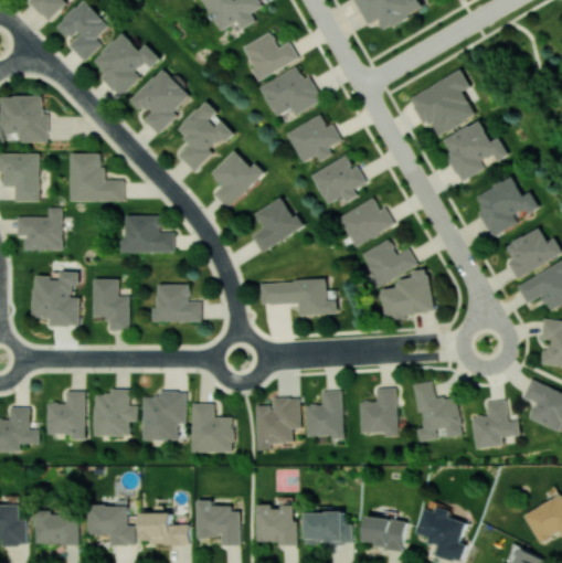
[(30,0),(28,2),(48,22),(67,3),(64,0),(30,0)]
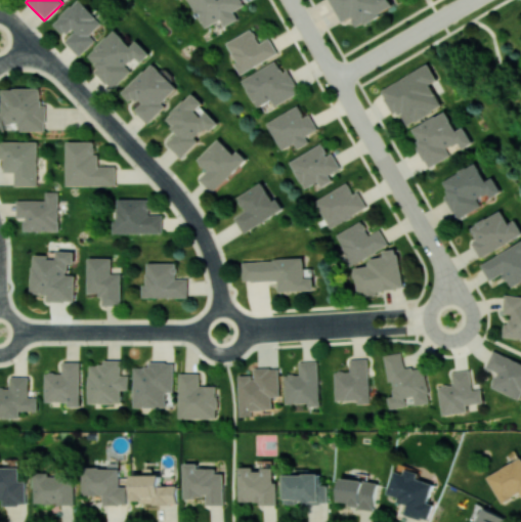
[(95,42),(89,36),(101,25),(78,0),(51,26),(64,39),(61,41),(78,58),(95,42)]
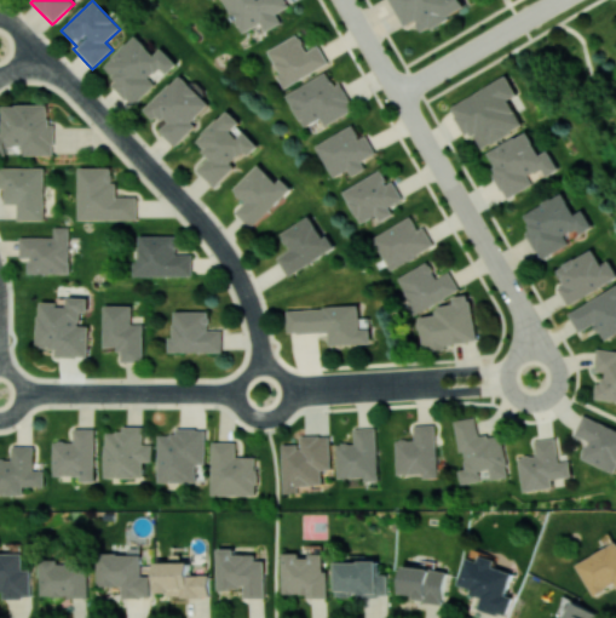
[(222,0),(237,35),(258,26),(262,33),(278,26),(274,15),(286,9),(282,0),(222,0)]
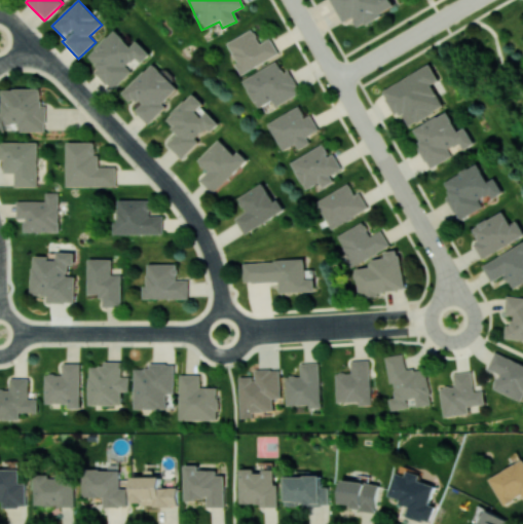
[(328,0),(340,24),(350,19),(356,29),(394,9),(388,0),(328,0)]
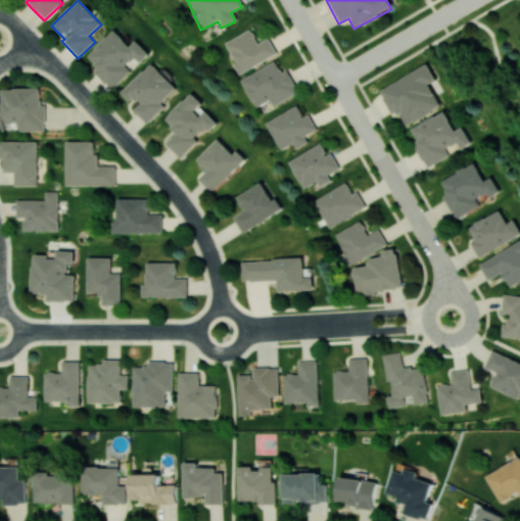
[(109,91),(131,72),(127,67),(135,60),(138,64),(148,55),(135,41),(129,47),(113,31),(85,57),(95,67),(91,72),(109,91)]
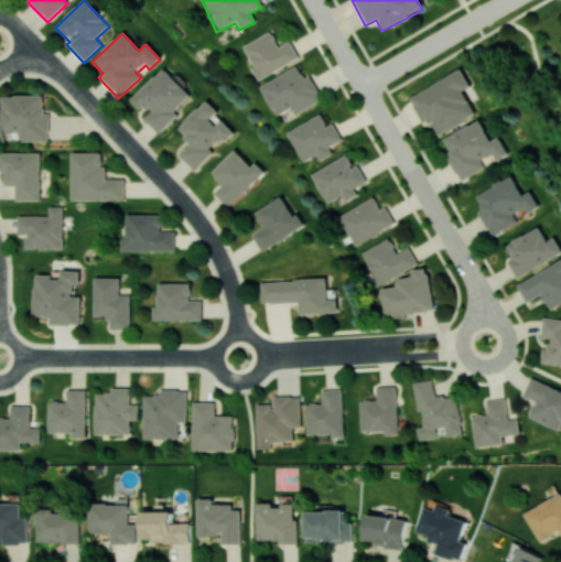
[(240,47),(252,69),(249,71),(255,82),(297,60),(288,43),(277,49),(268,33),(240,47)]
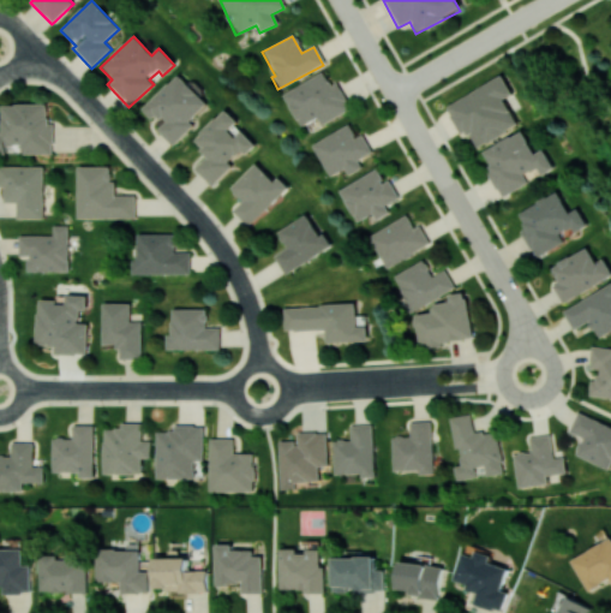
[(141,111),(150,121),(156,117),(163,124),(155,131),(171,148),(192,126),(189,123),(207,105),(178,75),(141,111)]
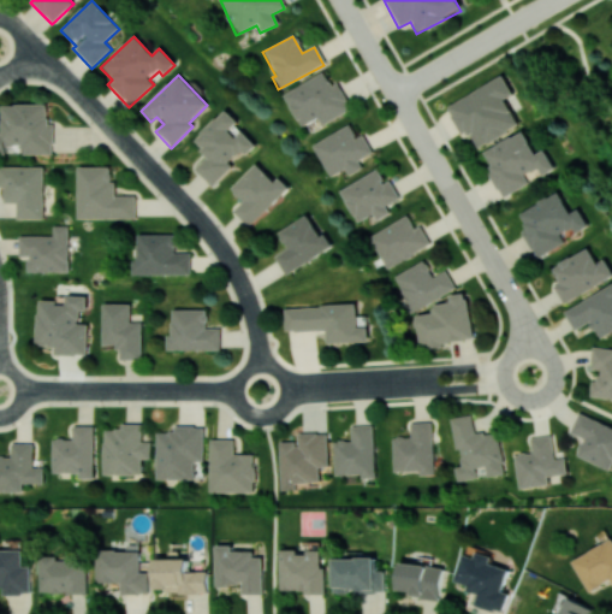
[(337,84),(328,88),(322,75),(280,94),(297,128),(315,119),(318,127),(349,112),(337,84)]
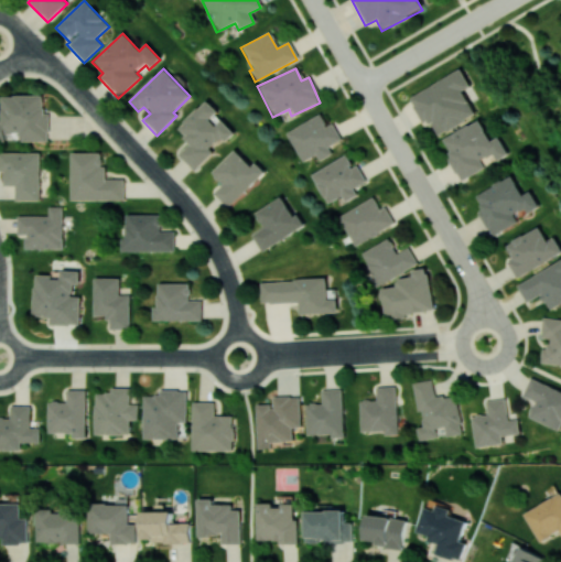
[(407,98),(421,126),(428,122),(435,137),(474,117),(461,92),(468,88),(460,71),(407,98)]
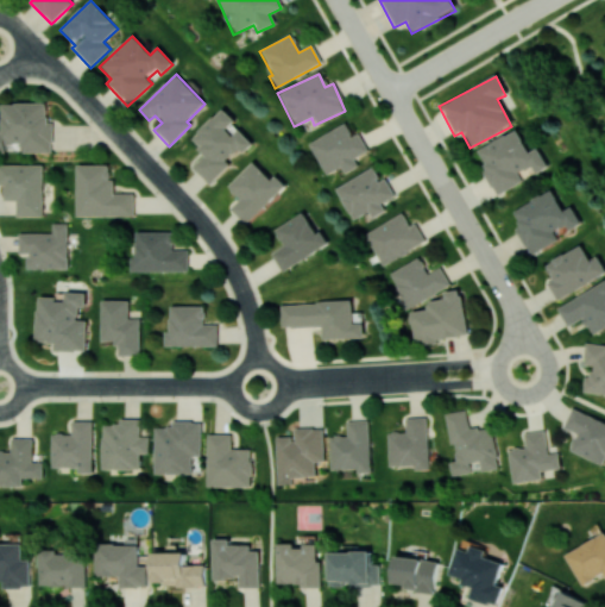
[(207,186),(228,166),(225,161),(237,151),(240,155),(251,145),(234,127),(237,125),(221,110),(188,141),(203,156),(190,168),(207,186)]
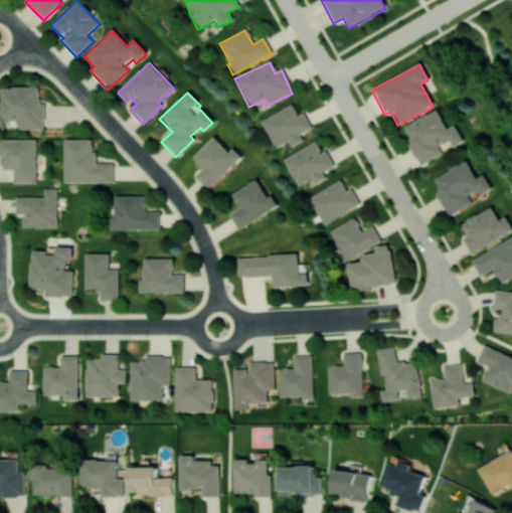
[(260,122),(274,149),(287,143),(290,148),(301,142),(298,135),(310,129),(302,114),(297,116),(291,106),(260,122)]
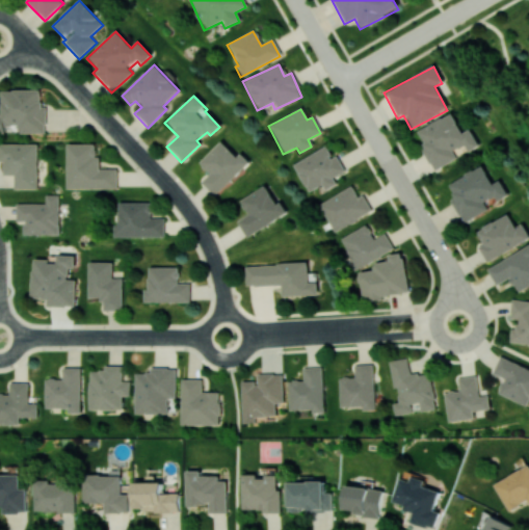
[(461,133),(451,114),(414,133),(433,171),(457,159),(453,152),(465,147),(468,153),(478,147),(469,130),(461,133)]
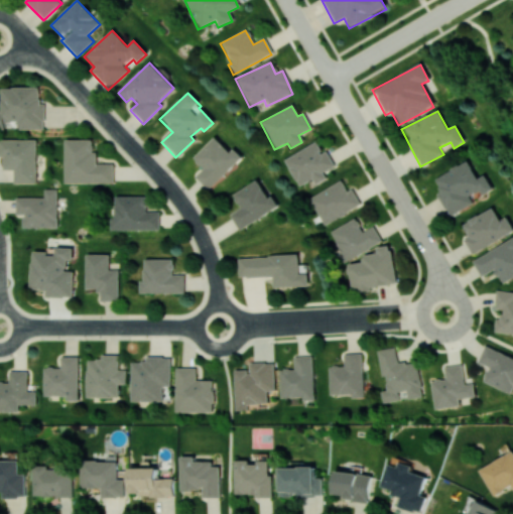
[(191,158),(202,170),(194,177),(207,191),(241,159),(232,149),(228,153),(214,137),(191,158)]
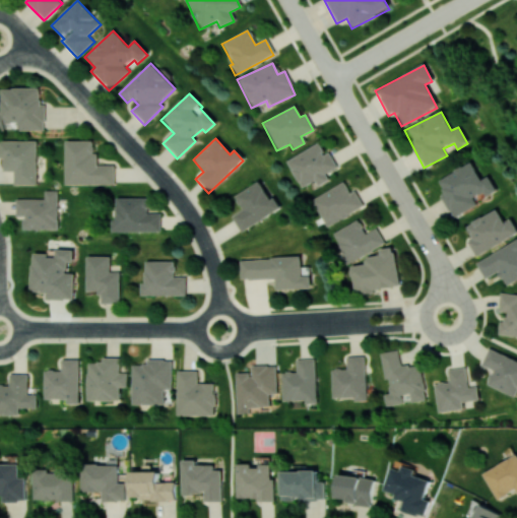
[(35,186),(34,142),(0,142),(0,159),(1,159),(2,173),(12,173),(12,186),(35,186)]
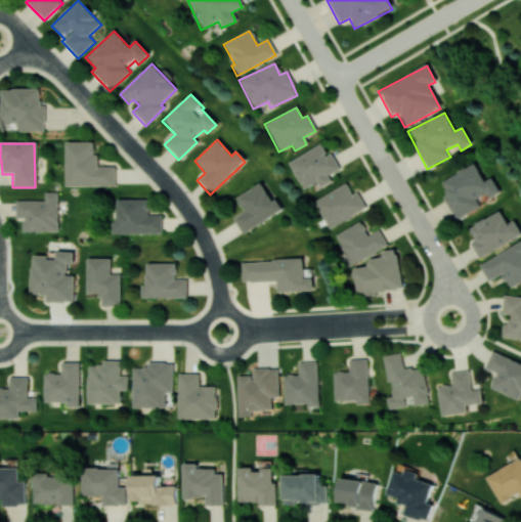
[(66,187),(114,186),(114,167),(97,168),(96,155),(93,155),(93,143),(64,143),(66,187)]
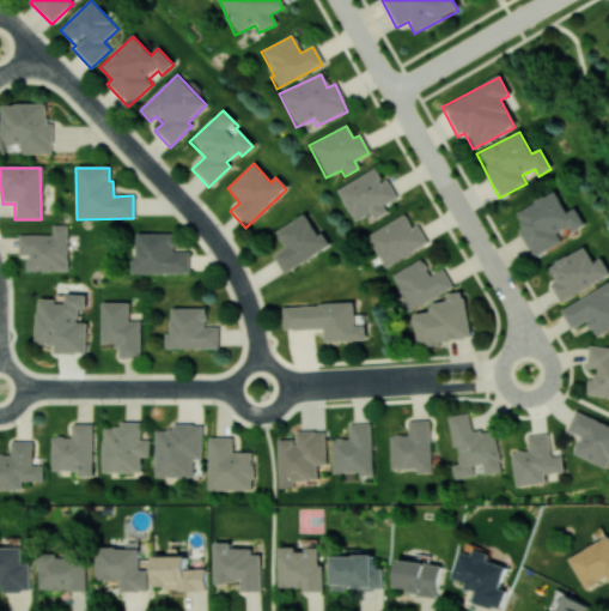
[(387,180),(381,183),(375,171),(335,188),(351,223),(369,215),(371,221),(384,215),(381,206),(395,200),(387,180)]
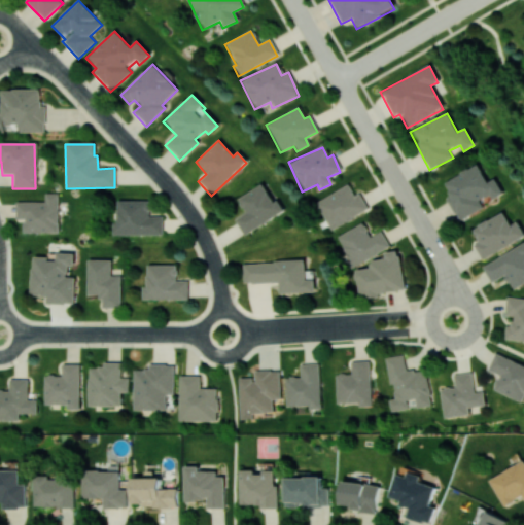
[(502,195),(494,179),(486,183),(478,165),(443,182),(450,197),(446,199),(457,221),(482,209),(478,202),(489,196),(491,200),(502,195)]
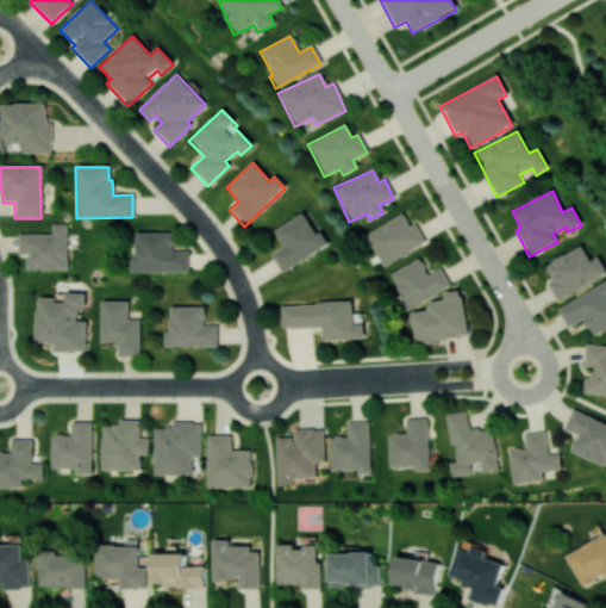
[(273,231),(282,248),(270,255),(281,273),(325,247),(305,212),(273,231)]
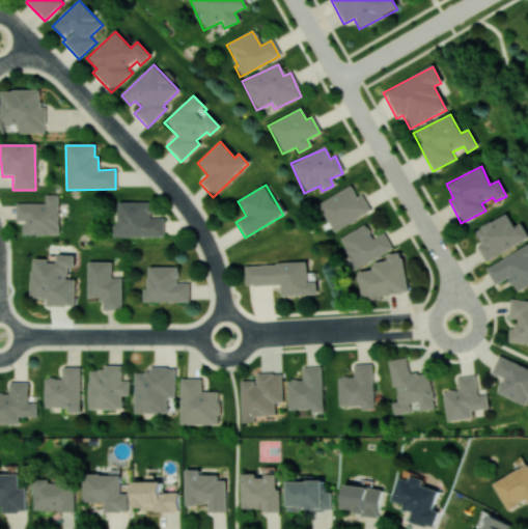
[(315,205),(331,233),(369,212),(360,195),(356,197),(350,187),(315,205)]
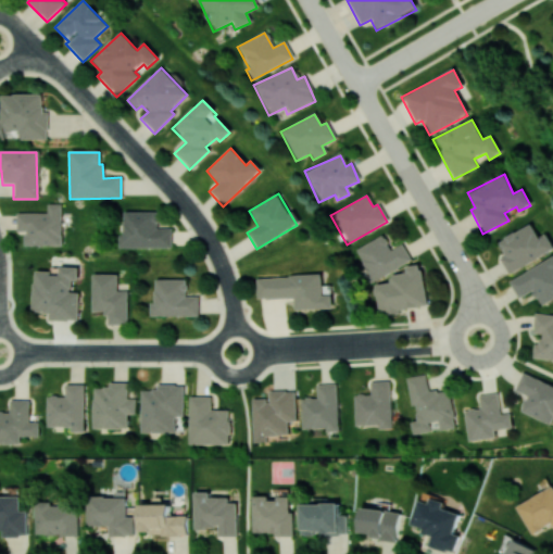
[(23,247),(59,247),(60,205),(46,205),(46,214),(15,214),(15,233),(23,233),(23,247)]
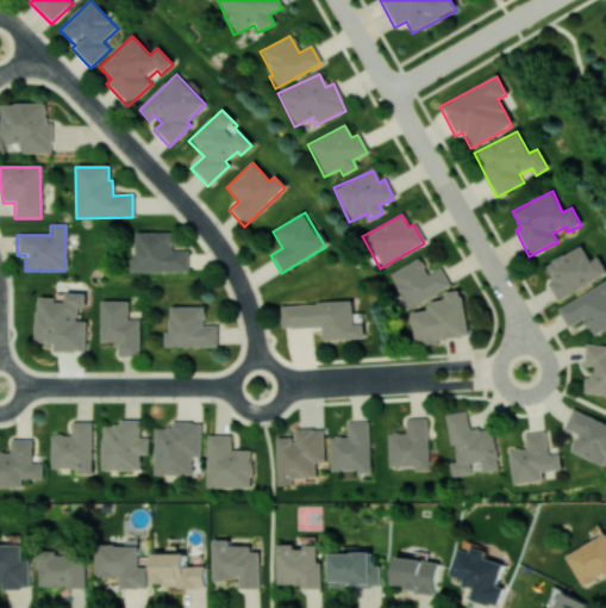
[(130,273),(187,273),(187,252),(170,252),(170,234),(135,234),(135,260),(130,260),(130,273)]
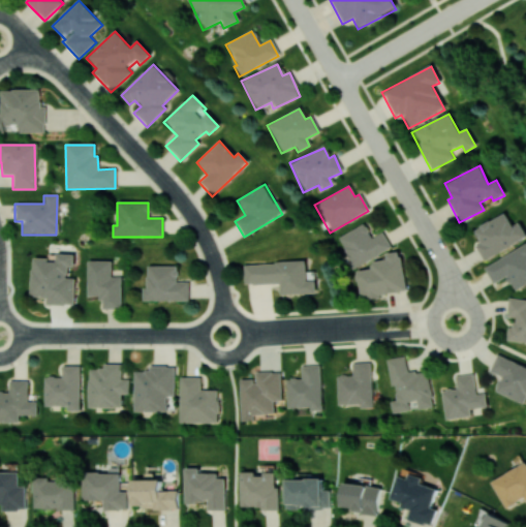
[(525,238),(525,236),(519,224),(512,227),(504,213),(472,230),(480,244),(474,247),(483,262),(525,238)]
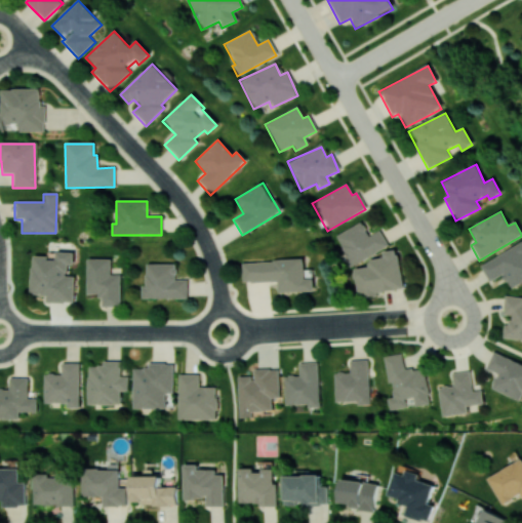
[(387,247),(378,231),(368,237),(360,223),(334,236),(345,256),(342,258),(347,269),(387,247)]
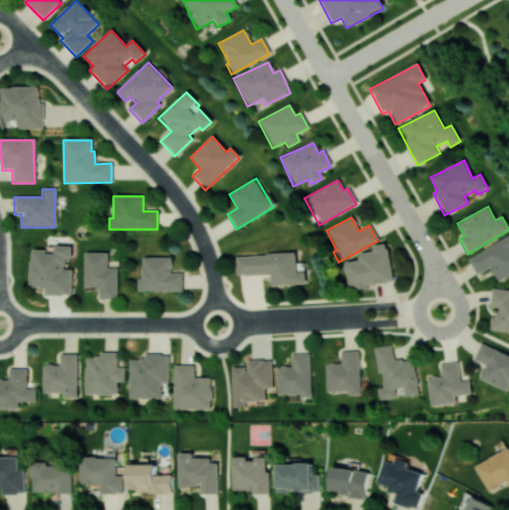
[(508,237),(467,258),(475,275),(489,268),(496,282),(508,275),(508,237)]
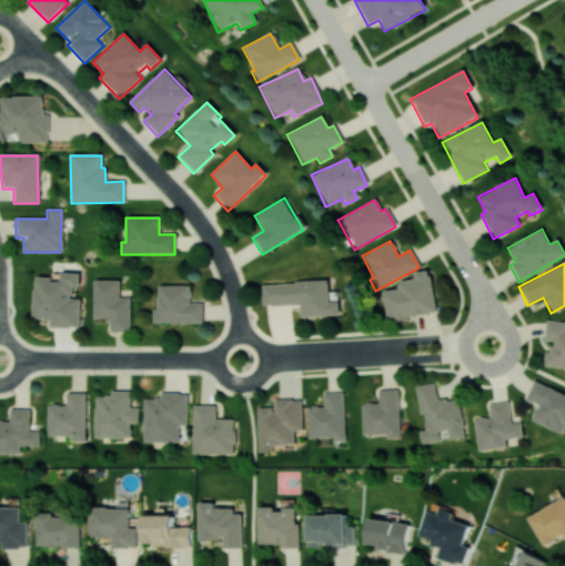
[(435,314),(430,271),(413,273),(414,280),(396,282),(397,290),(382,292),(386,322),(435,314)]
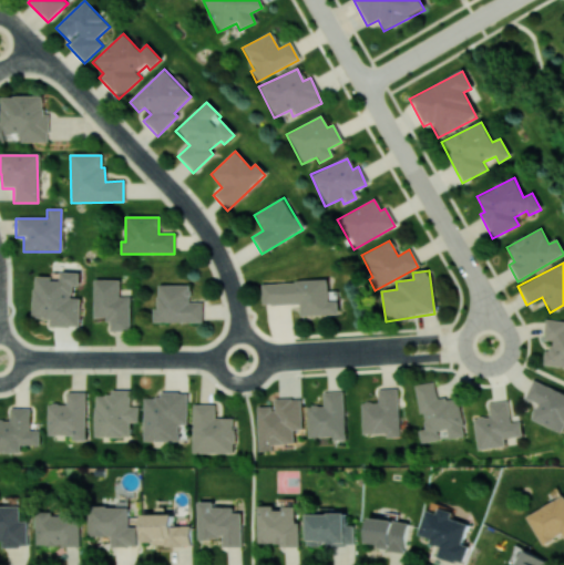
[(78,329),(79,299),(71,299),(71,288),(77,288),(77,274),(58,274),(58,279),(33,279),(32,319),(49,320),(49,328),(78,329)]
